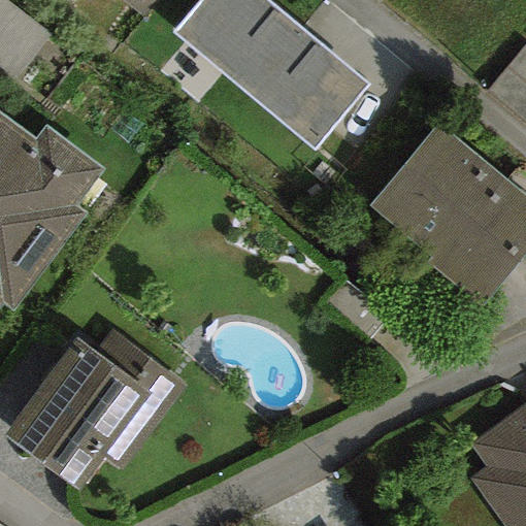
[(0,0),(0,54),(22,70),(54,25),(18,0),(0,0)]
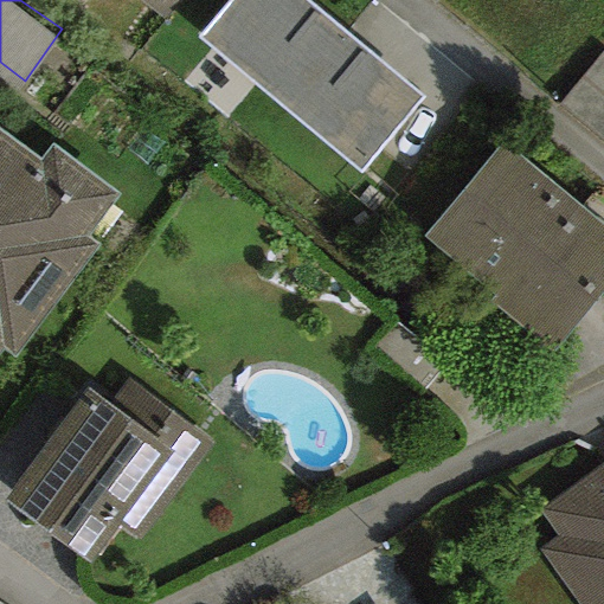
[(142,0),(159,13),(171,7),(178,0),(142,0)]
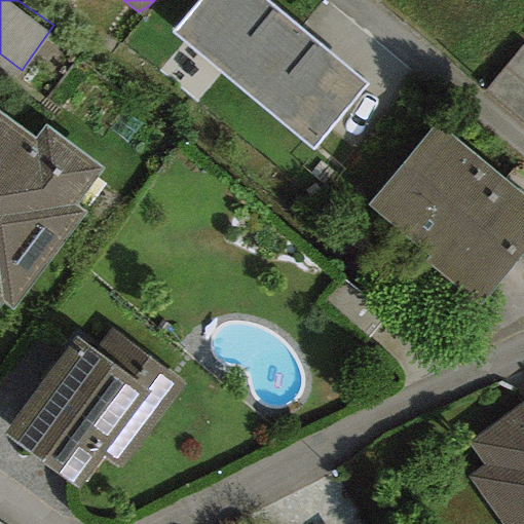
[(370,82),(269,0),(197,0),(173,30),(315,147),(370,82)]
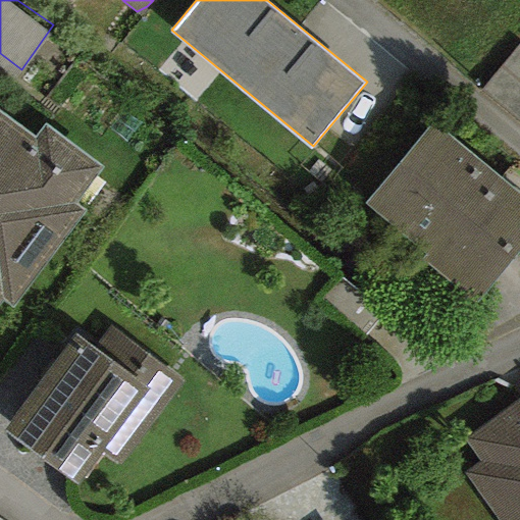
[(0,108),(0,300),(2,298),(11,305),(83,209),(74,202),(103,164),(44,120),(34,134),(0,108)]
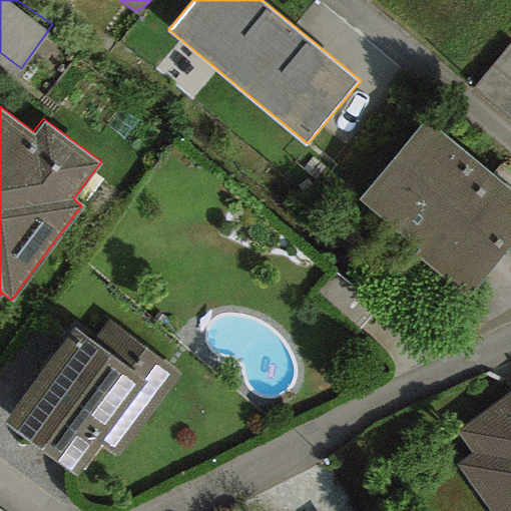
[(510,187),(426,118),(359,199),(419,248),(415,253),(469,299),(510,247),(510,187)]
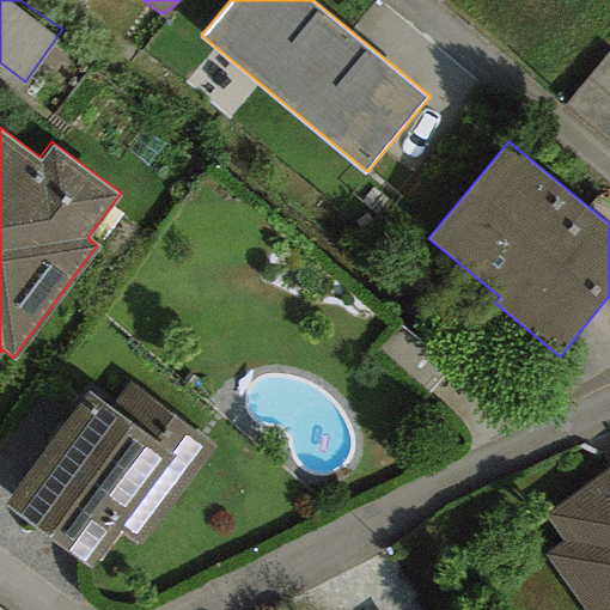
[(215,446),(129,382),(110,407),(90,391),(5,504),(91,568),(119,531),(140,548),(215,446)]
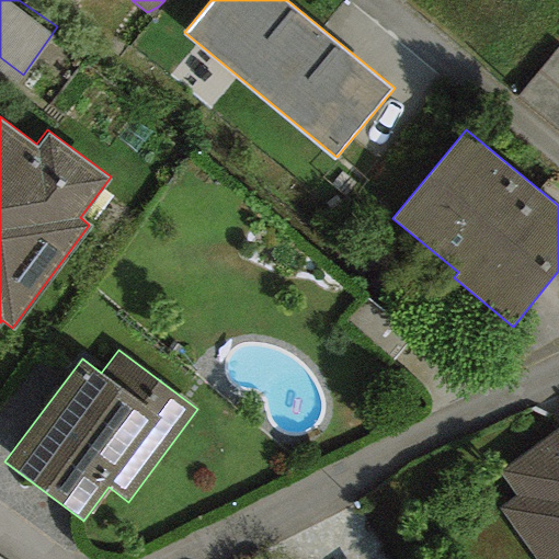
[(558,425),(498,470),(515,495),(499,506),(536,558),(558,558),(558,425)]
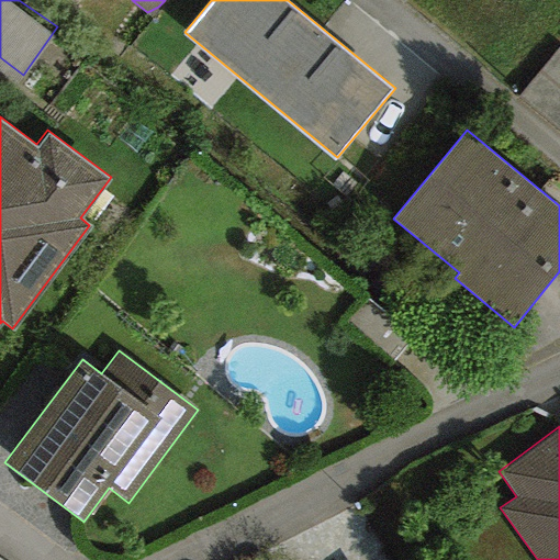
All buildings are outlined.
